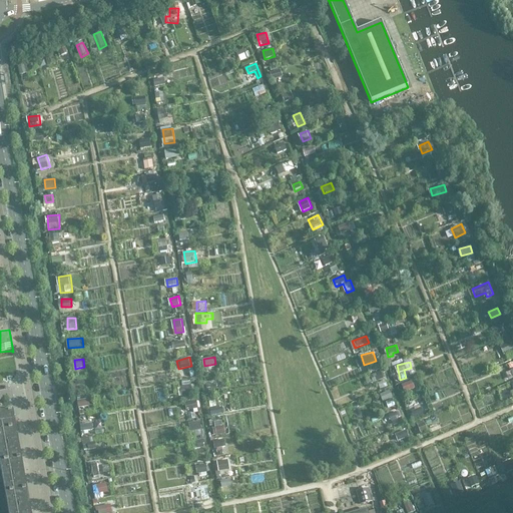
[(406,392),(416,388),(413,380),(403,384),(406,392)]
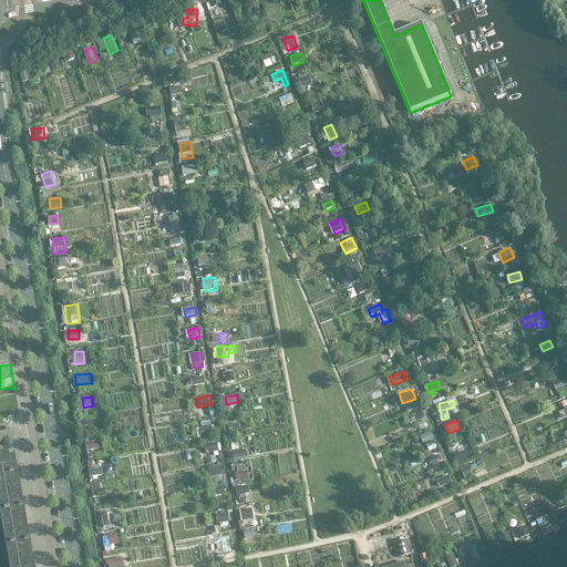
[(199,437),(214,435),(213,424),(198,428),(199,437)]
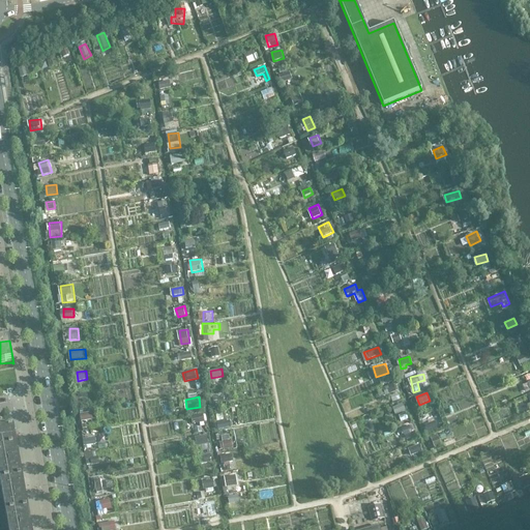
[(404,403),(393,407),(396,413),(407,410),(404,403)]
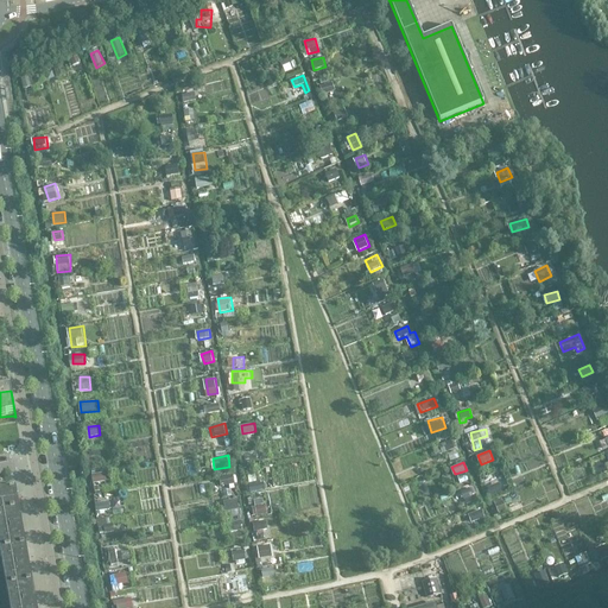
[(111,472),(93,473),(94,482),(112,481),(111,472)]
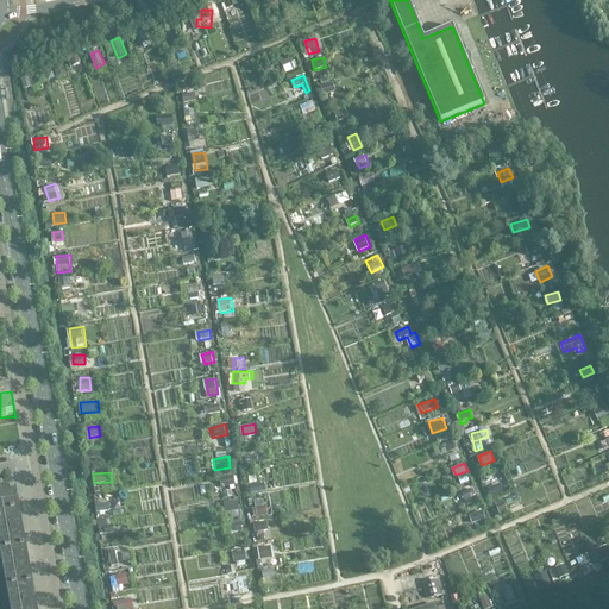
[(490,487),(493,494),(503,490),(501,483),(490,487)]
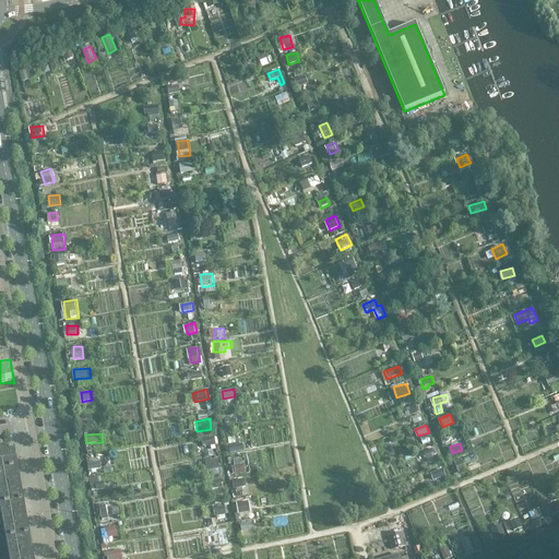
[(431,449),(425,452),(431,462),(438,459),(431,449)]
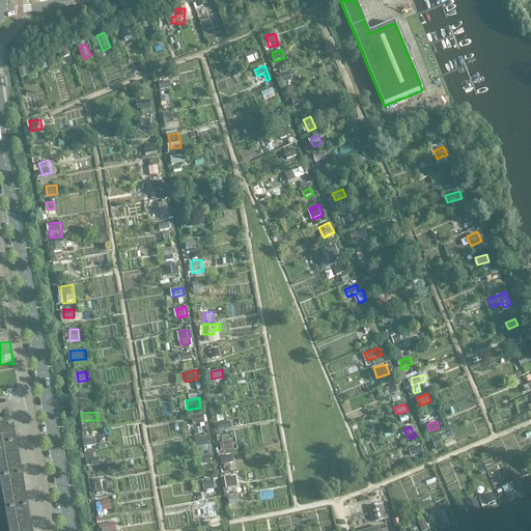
[(0,452),(18,449),(15,431),(0,434),(0,452)]
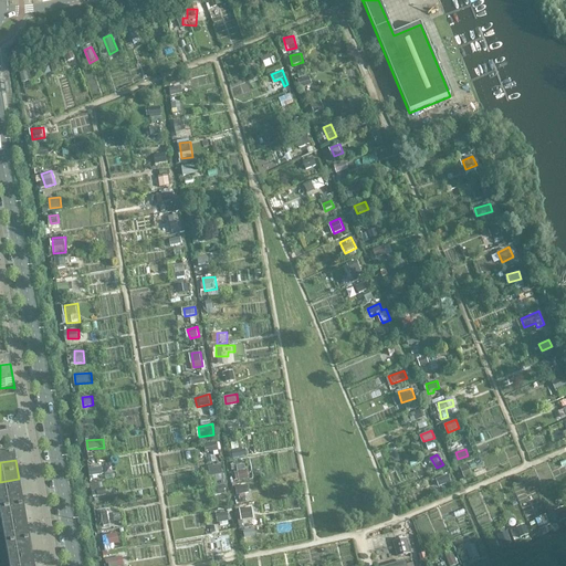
[(248,463),(237,464),(238,480),(249,479),(248,463)]
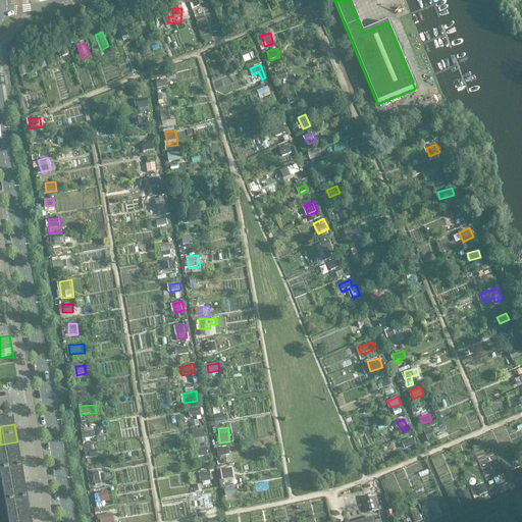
[(196,444),(207,442),(206,428),(194,429),(196,444)]
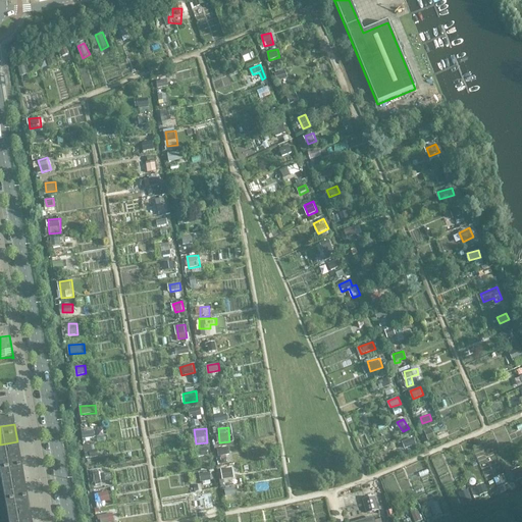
[(404,441),(406,448),(417,444),(415,437),(404,441)]
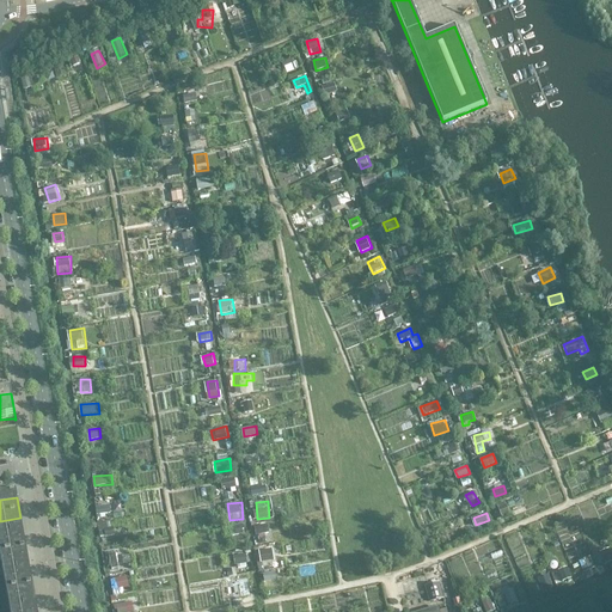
[(20,518),(0,521),(0,556),(0,560),(26,555),(20,518)]
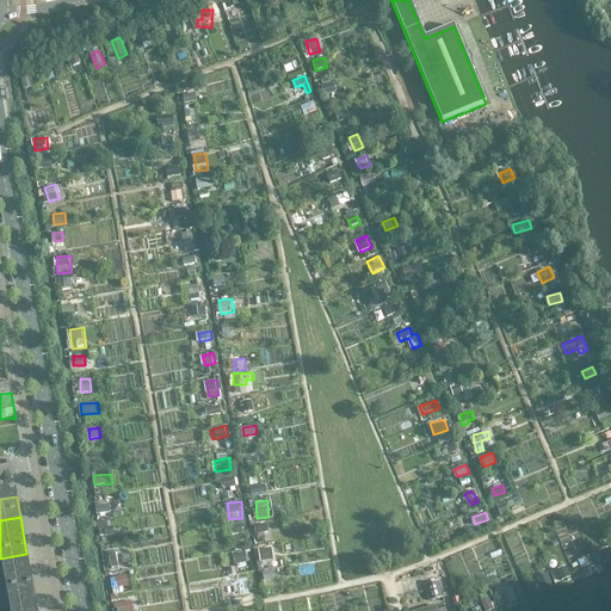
[(115,522),(102,522),(102,534),(115,535),(115,522)]
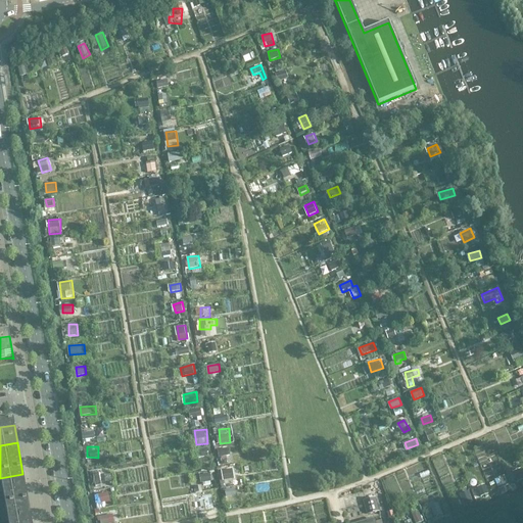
[(220,449),(222,459),(232,457),(230,447),(220,449)]
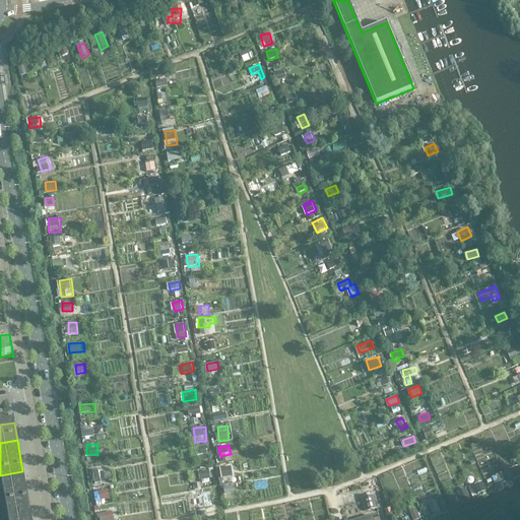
[(221,467),(223,476),(235,475),(233,465),(221,467)]
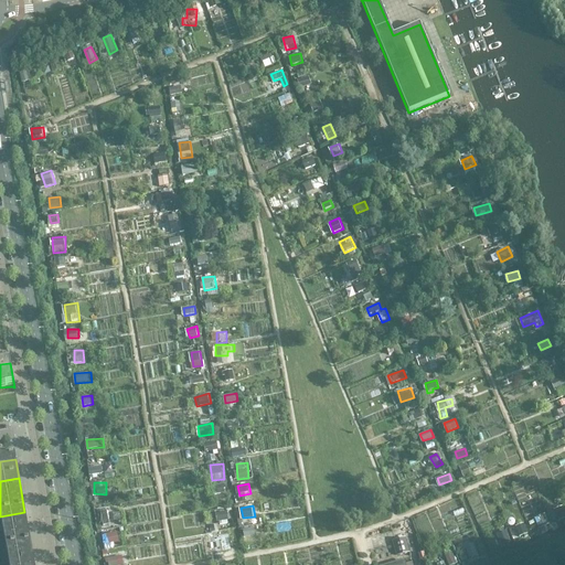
[(98,512),(102,524),(110,523),(108,510),(98,512)]
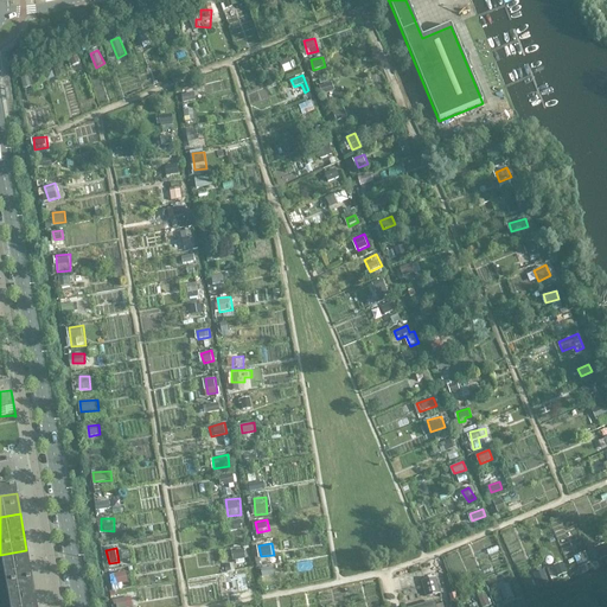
[(246,549),(235,550),(236,561),(248,560),(246,549)]
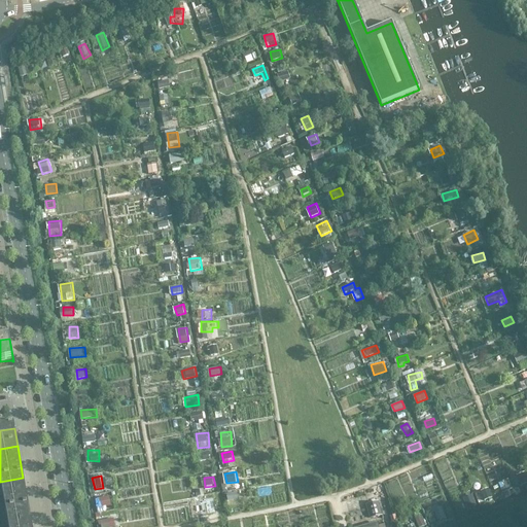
[(23,478),(0,482),(6,514),(29,510),(23,478)]
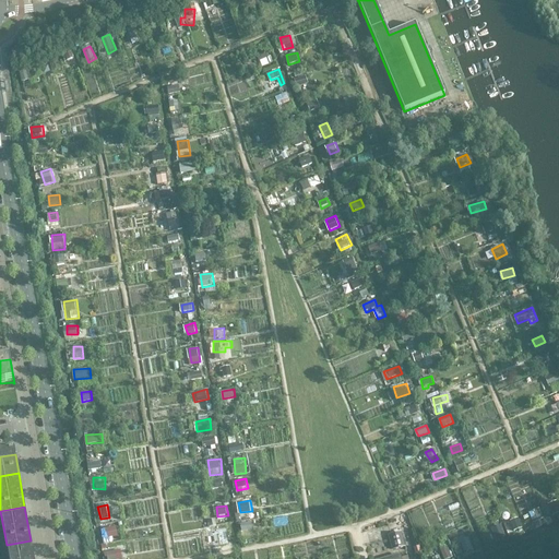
[(540,508),(531,512),(534,521),(544,516),(540,508)]
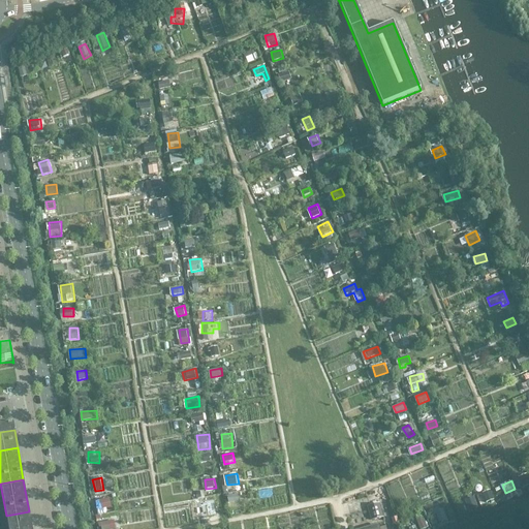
[(229,494),(229,503),(241,503),(240,494),(229,494)]
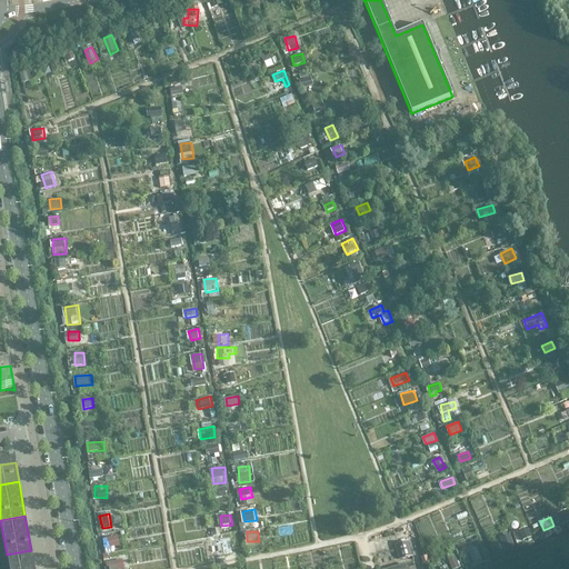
[(113,537),(106,538),(108,550),(116,548),(113,537)]
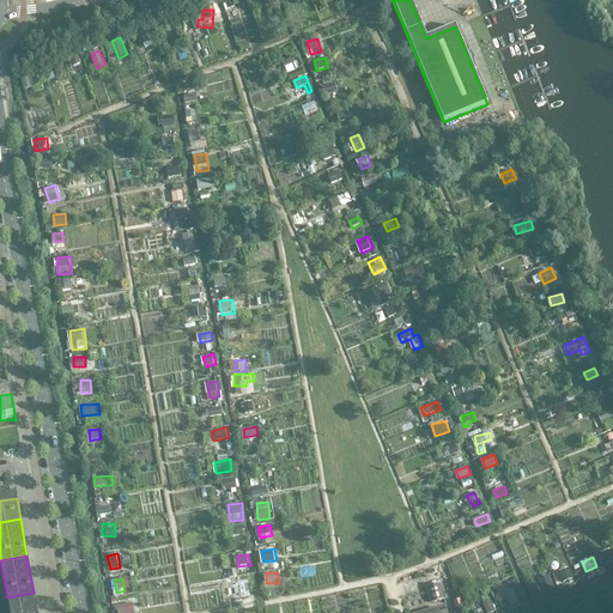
[(428,586),(431,602),(439,601),(442,612),(449,612),(443,582),(428,586)]
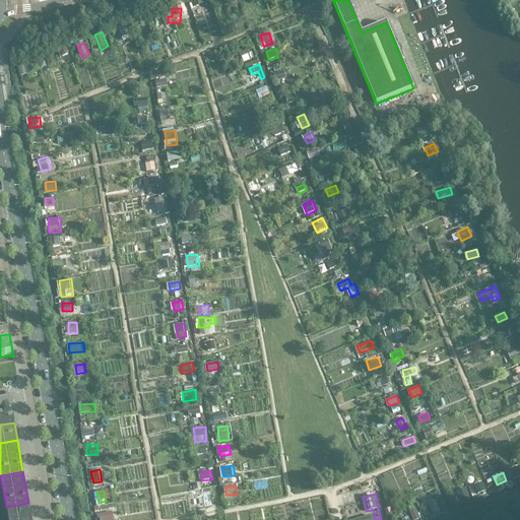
[(30,519),(28,503),(6,507),(8,519),(30,519)]
